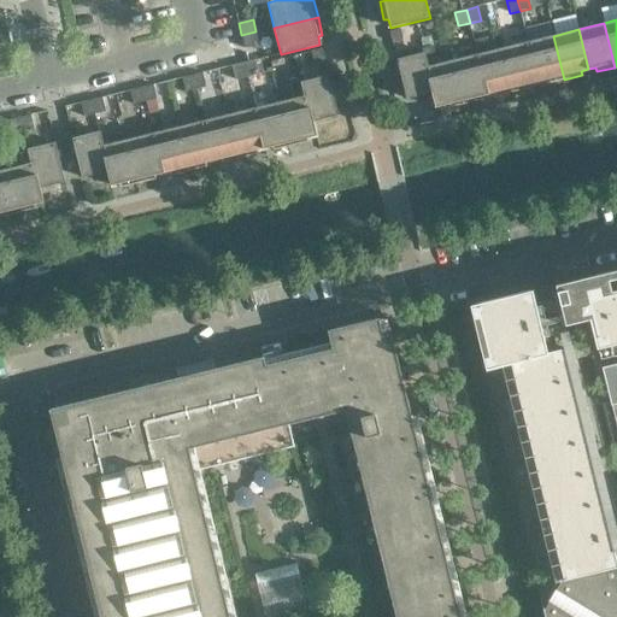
[(403,40),(399,30),(389,33),(392,43),(403,40)]
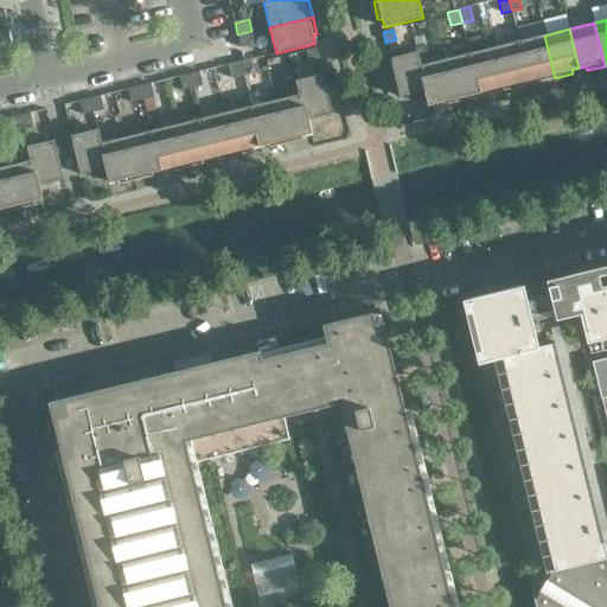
[(255,44),(251,31),(237,34),(241,48),(255,44)]
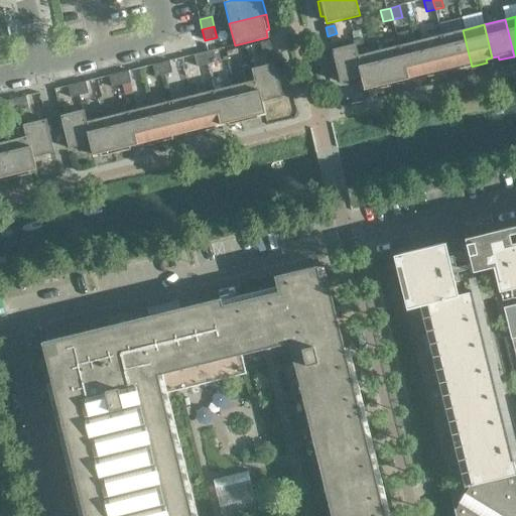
[(472,67),(463,30),(441,35),(449,69),(456,67),(457,71),(472,67)]
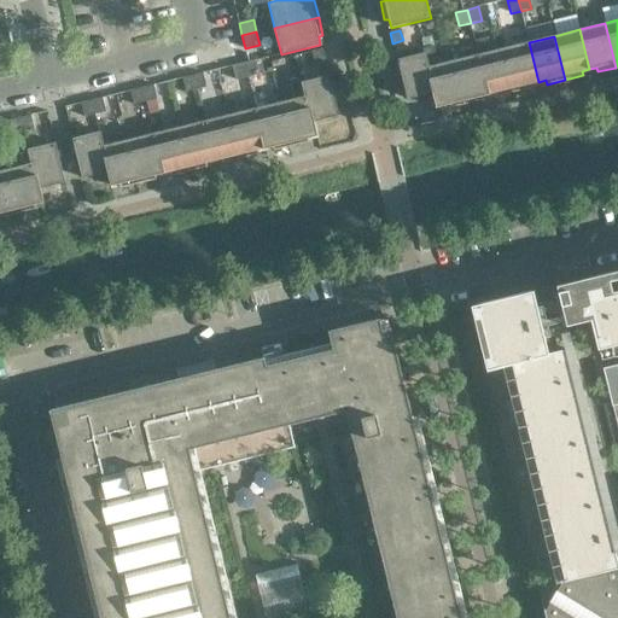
[(538,82),(529,42),(503,48),(514,93),(532,88),(531,83),(538,82)]
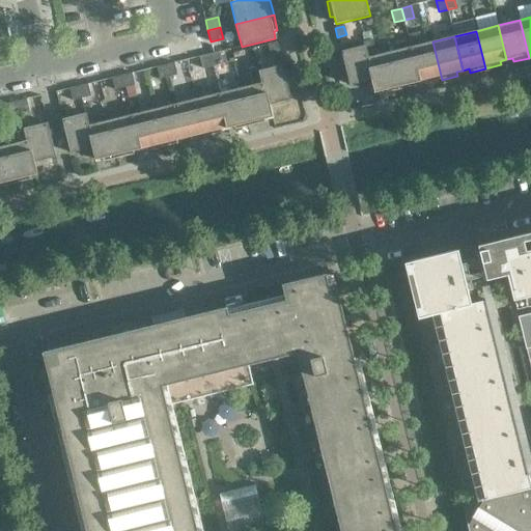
[(363,43),(364,46),(372,80),(371,80),(373,92),(382,90),(383,94),(398,90),(389,52),(376,55),(372,40),(363,43)]
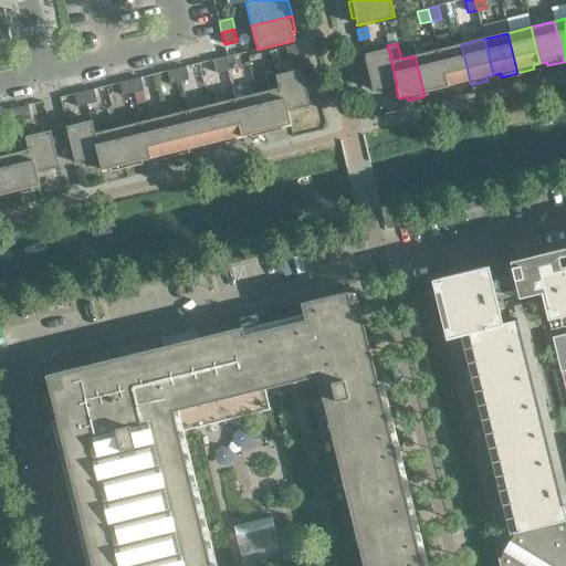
[(471,85),(461,44),(437,50),(447,86),(453,85),(453,88),(471,85)]
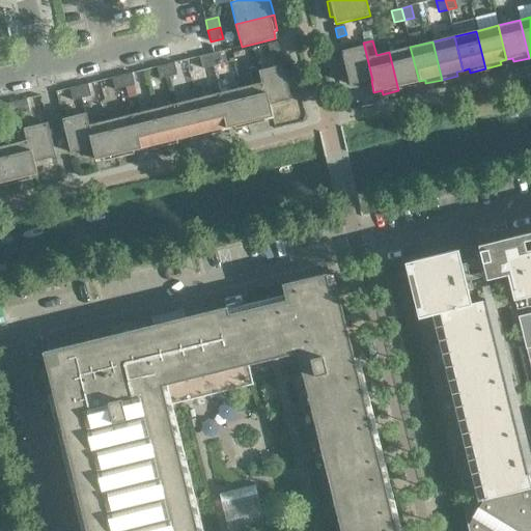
[(279,51),(277,43),(268,45),(270,53),(279,51)]
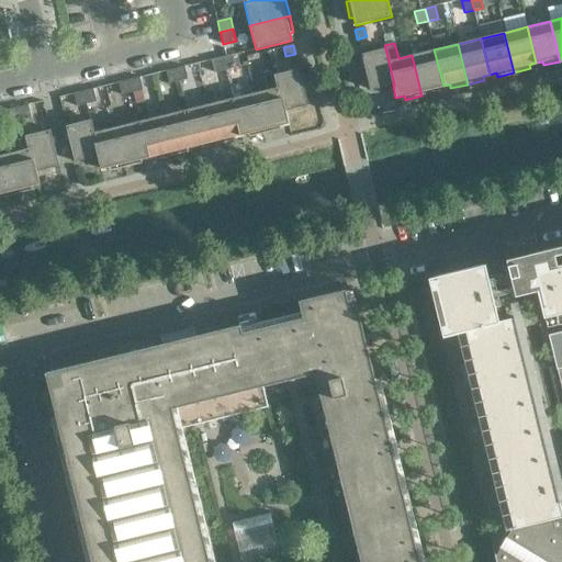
[(394,85),(385,48),(361,55),(370,90),(393,85),(394,85)]
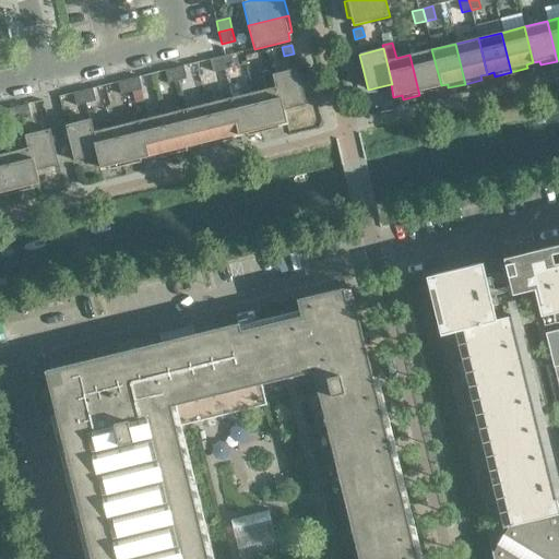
[(441,85),(431,49),(409,55),(419,95),(436,91),(435,87),(441,85)]
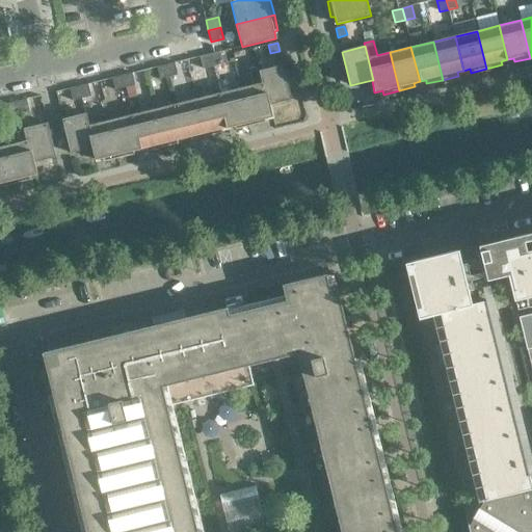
[(219,52),(214,53),(210,54),(213,65),(222,63),(219,52)]
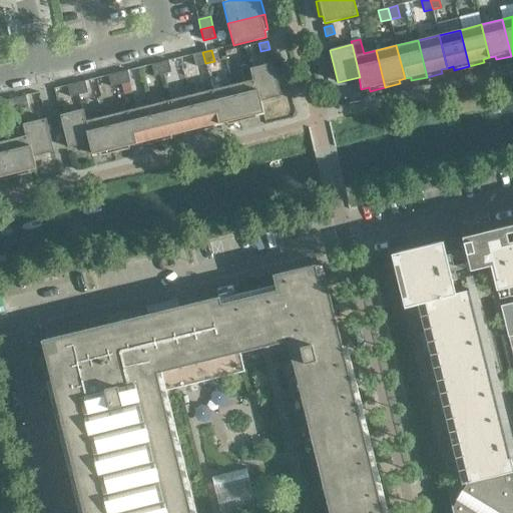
[(205,63),(202,52),(193,54),(195,66),(205,63)]
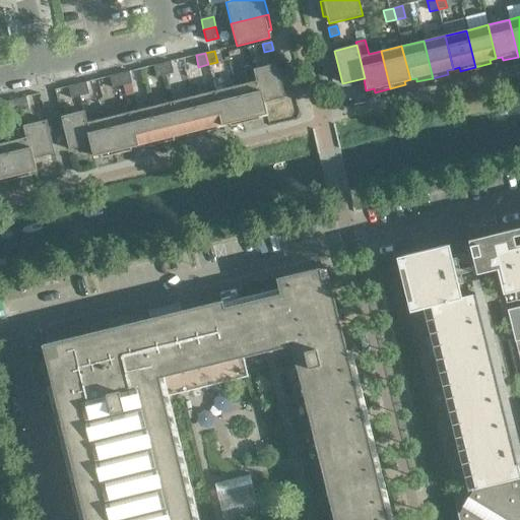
[(174,73),(171,61),(163,63),(165,75),(174,73)]
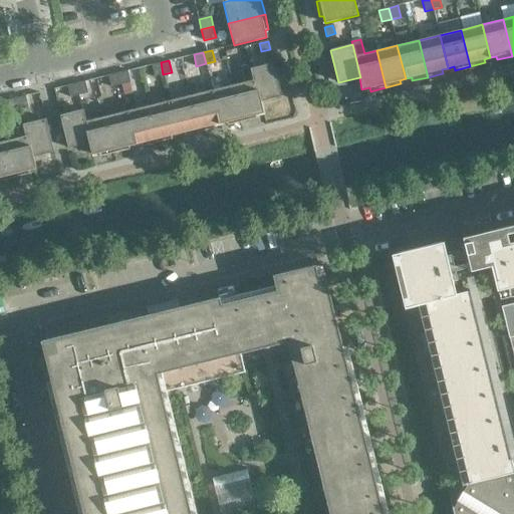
[(163,74),(161,62),(152,64),(155,76),(163,74)]
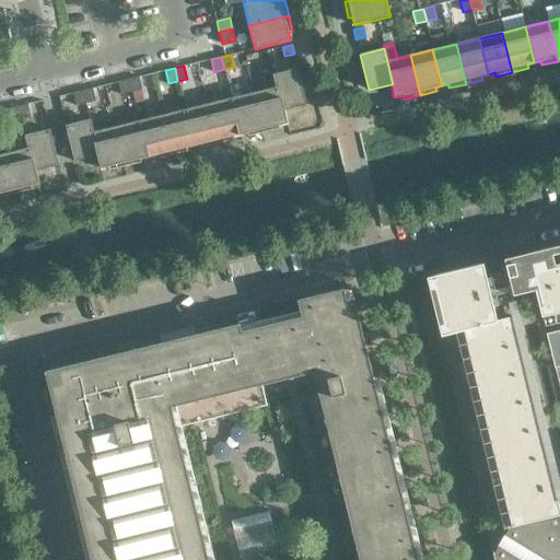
[(264,73),(267,90),(279,86),(284,109),(306,105),(298,69),(273,74),(272,71),(264,73)]
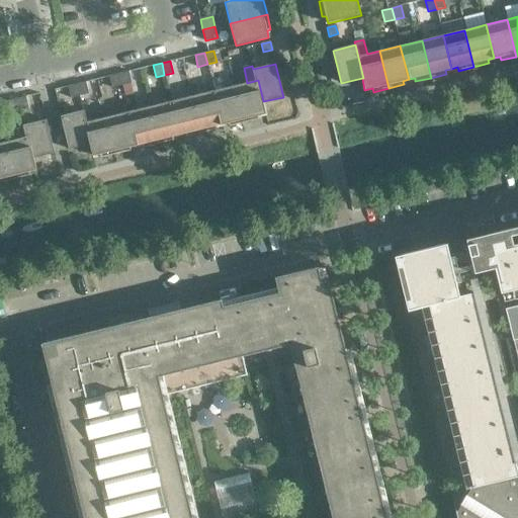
[(132,83),(128,71),(119,74),(121,85),(132,83)]
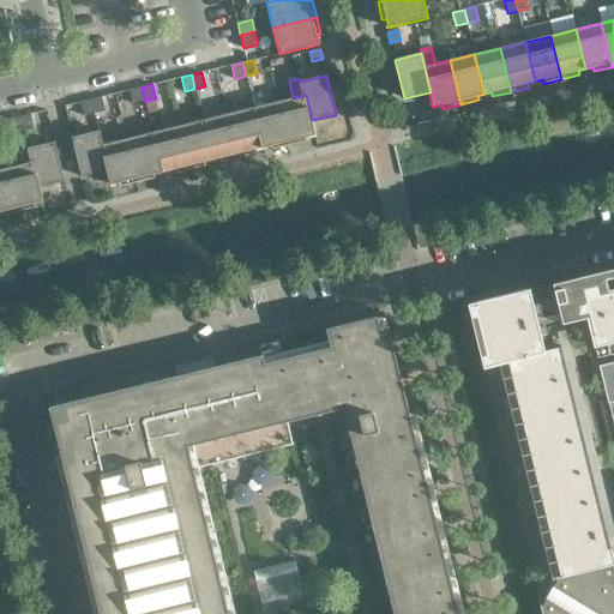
[(144,101),(142,88),(130,90),(133,104),(144,101)]
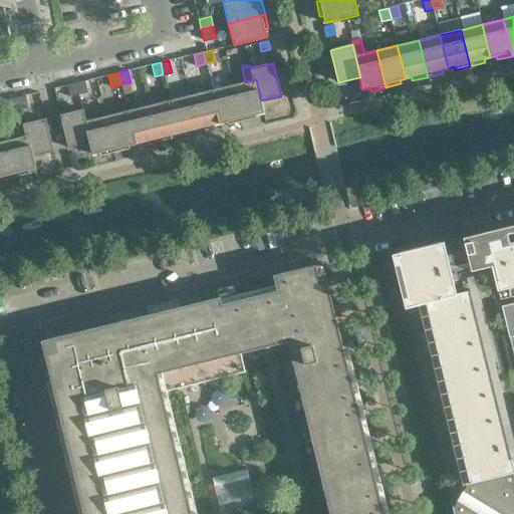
[(256,79),(245,82),(234,85),(243,121),(258,117),(257,114),(264,112),(261,100),(256,79)]
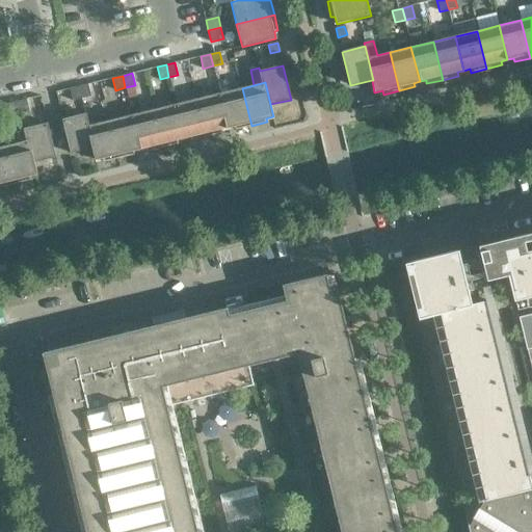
[(90,96),(87,84),(79,86),(82,99),(90,96)]
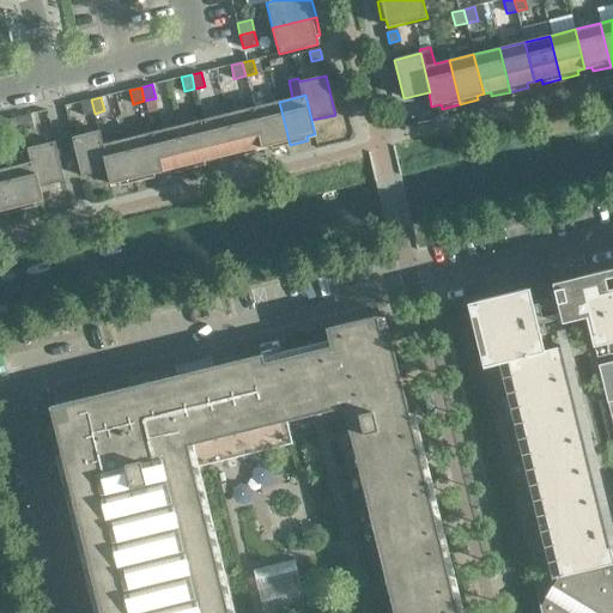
[(95,114),(91,99),(80,102),(84,116),(95,114)]
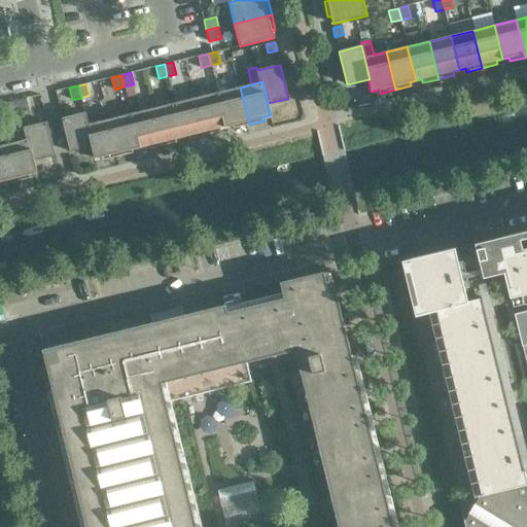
[(249,125),(240,88),(218,93),(225,126),(232,125),(233,128),(249,125)]
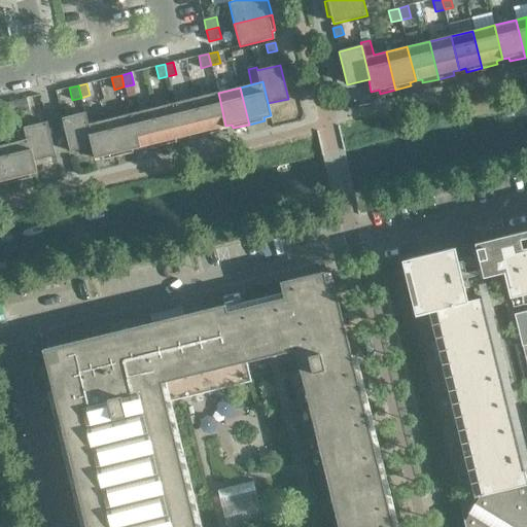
[(225,126),(218,93),(197,98),(205,135),(220,131),(220,128),(225,126)]
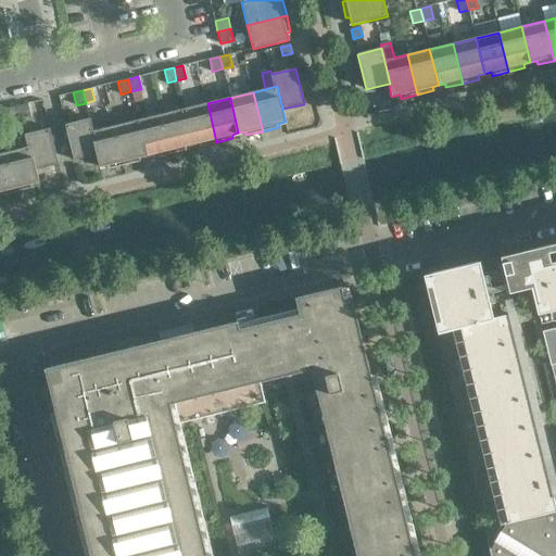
[(30,116),(28,103),(19,105),(22,118),(30,116)]
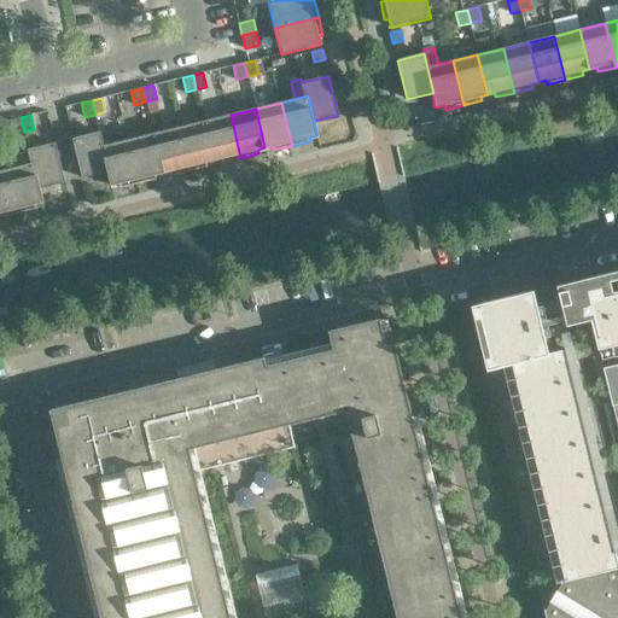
[(240,158),(231,115),(204,121),(214,159),(222,158),(222,163),(240,158)]
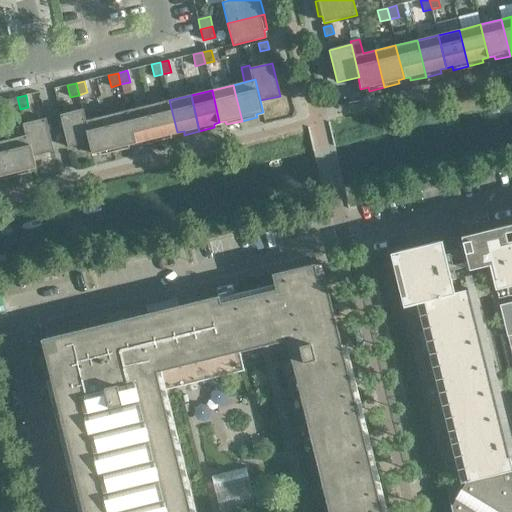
[(20,109),(17,97),(9,100),(11,111),(20,109)]
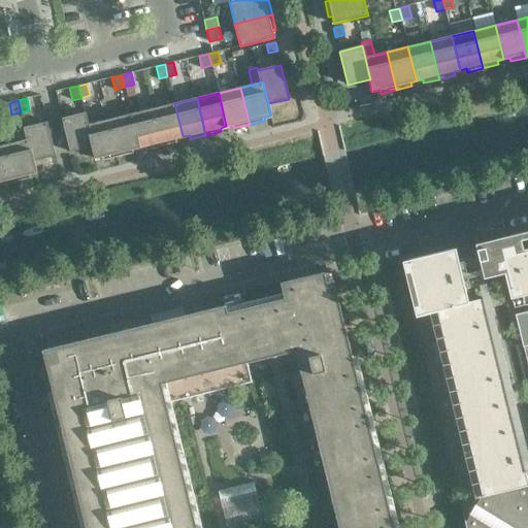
[(183,136),(174,103),(153,108),(162,145),(177,142),(176,138),(183,136)]
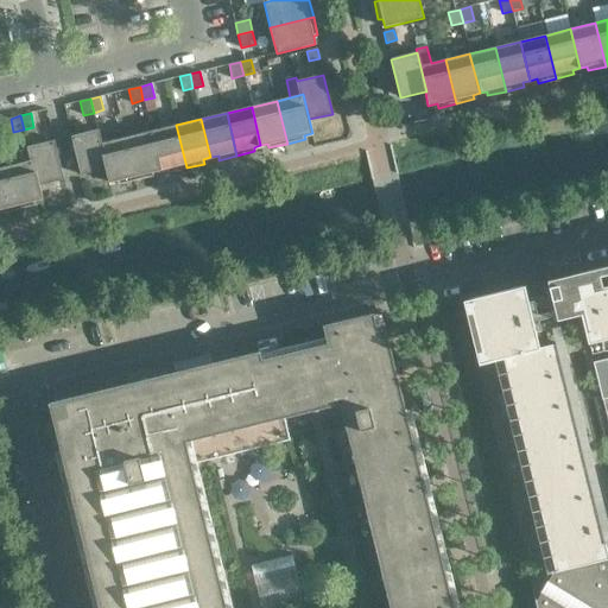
[(187,168),(176,125),(151,131),(160,170),(168,168),(169,172),(187,168)]
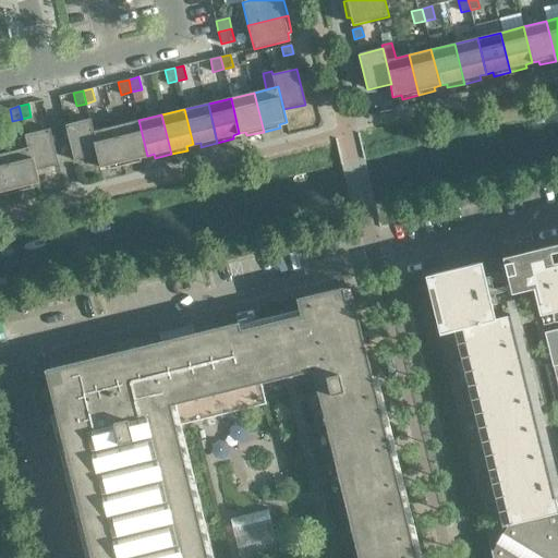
[(89,119),(64,124),(74,160),(97,155),(92,131),(93,131),(89,119)]
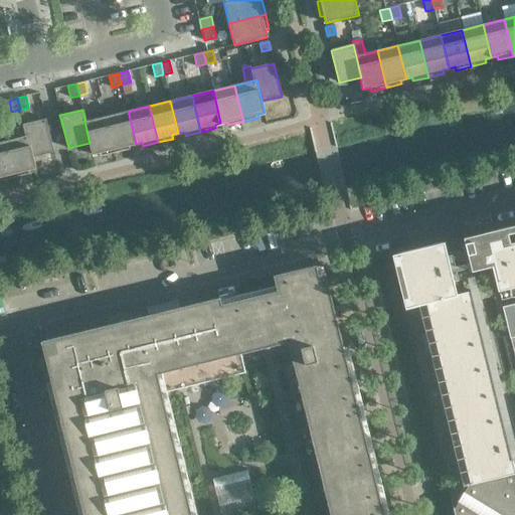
[(136,144),(128,111),(107,116),(116,153),(130,149),(130,145),(136,144)]
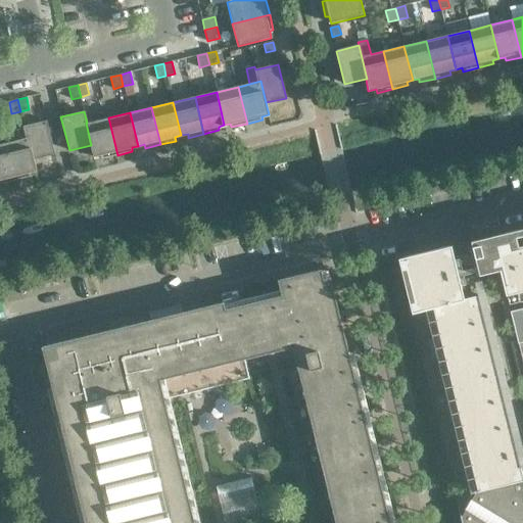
[(117,155),(108,117),(87,123),(86,123),(91,145),(94,156),(101,155),(102,158),(117,155)]
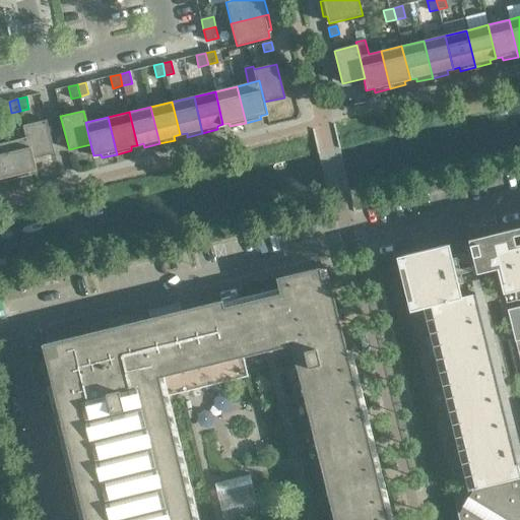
[(55,153),(47,120),(23,126),(25,137),(31,159),(34,158),(55,153)]
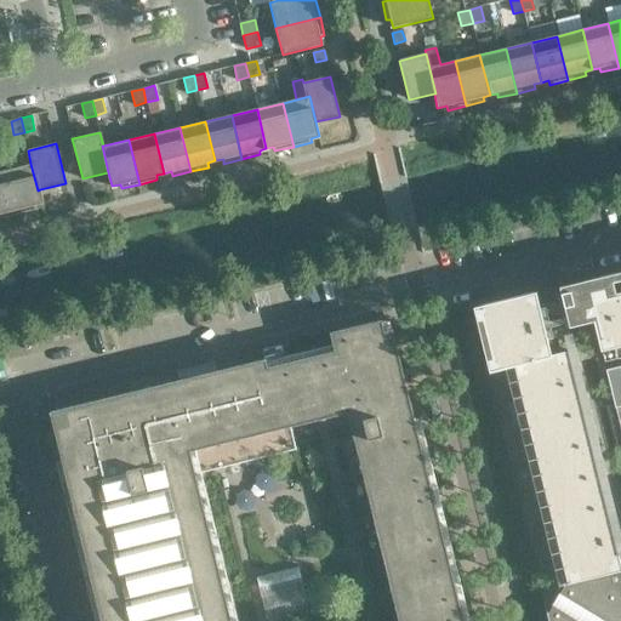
[(38,191),(30,164),(7,170),(18,215),(36,210),(35,205),(44,204),(40,189),(38,191)]
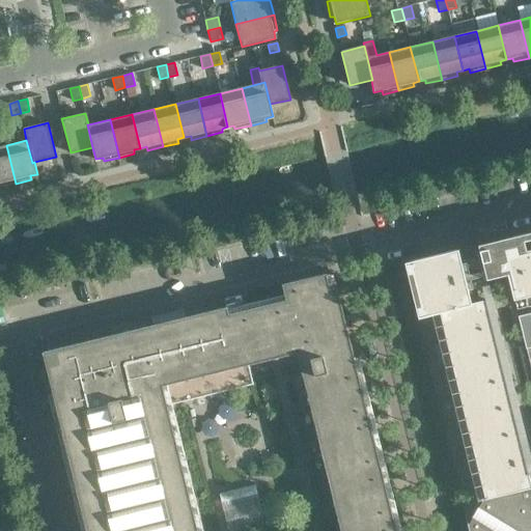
[(0,187),(16,184),(6,145),(0,146),(0,187)]
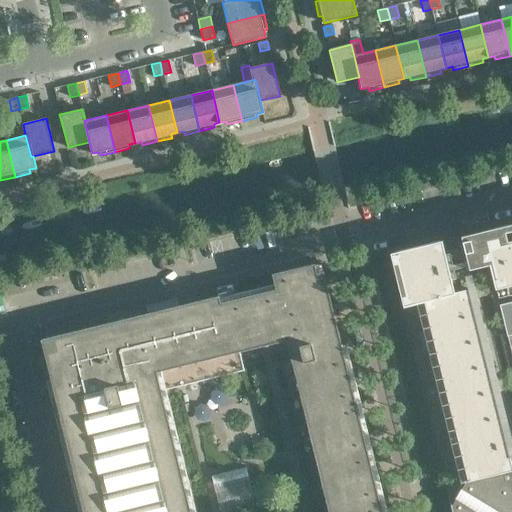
[(511,223),(461,236),(462,242),(457,243),(468,289),(454,293),(441,241),(408,249),(396,252),(409,305),(424,301),(468,481),(511,471),(511,470),(511,467),(510,457),(511,456),(511,445),(469,269),(489,264),(495,289),(511,356),(511,223)]
